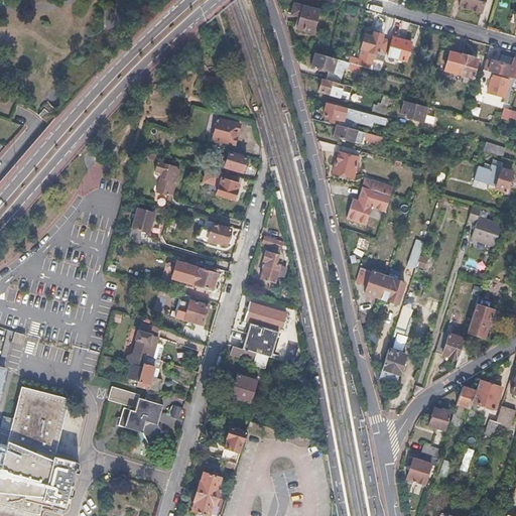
[(460,0),(458,8),(469,11),(480,15),(484,0),(460,0)]
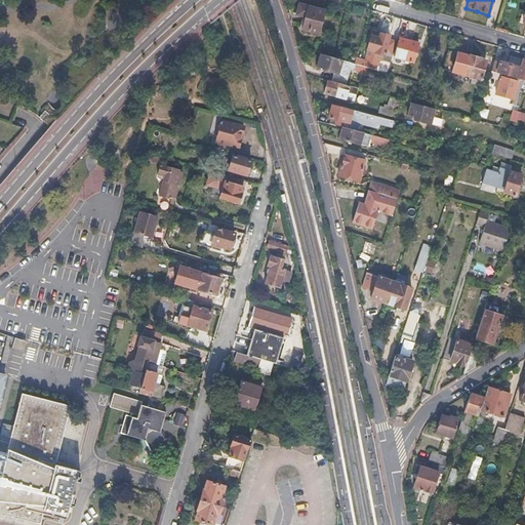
[(294,15),(305,18),(301,30),(316,35),(323,13),(297,5),(294,15)]
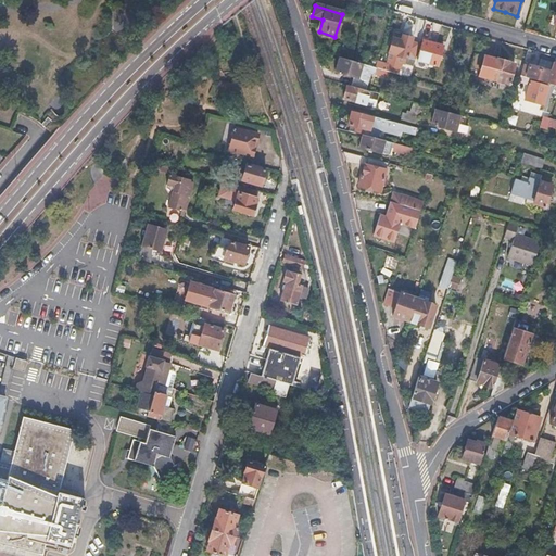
[(399,49),(390,47),(387,57),(406,62),(413,38),(407,36),(403,35),(399,49)]
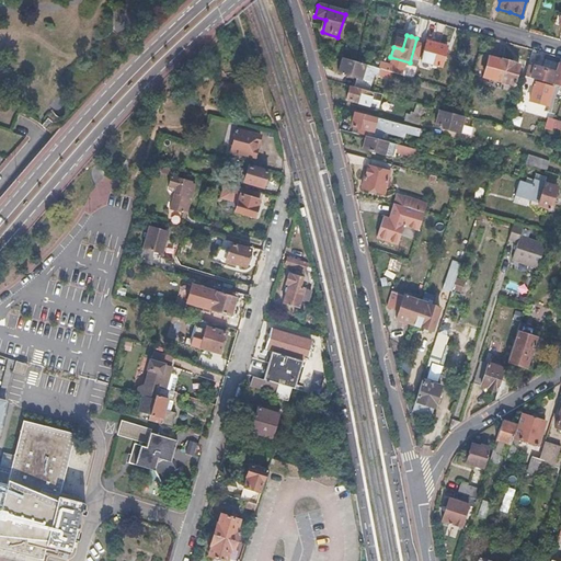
[(437,44),(427,41),(422,61),(442,68),(447,47),(437,44)]
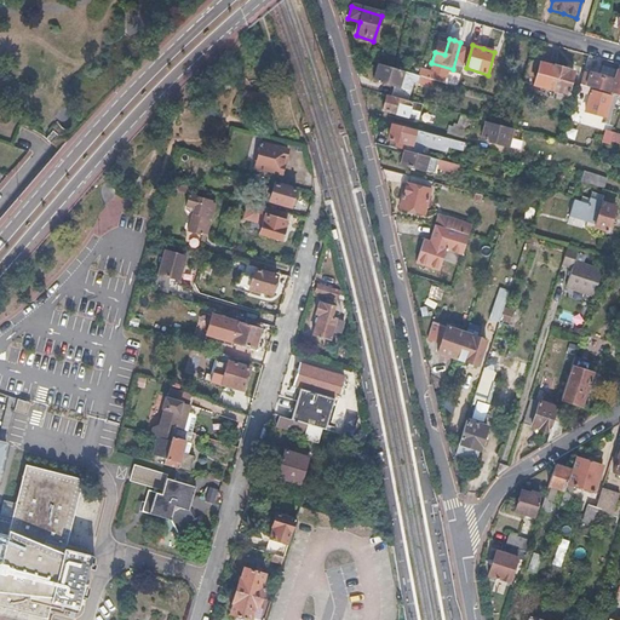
[(557,70),(540,64),(534,87),(568,97),(574,75),(557,70)]
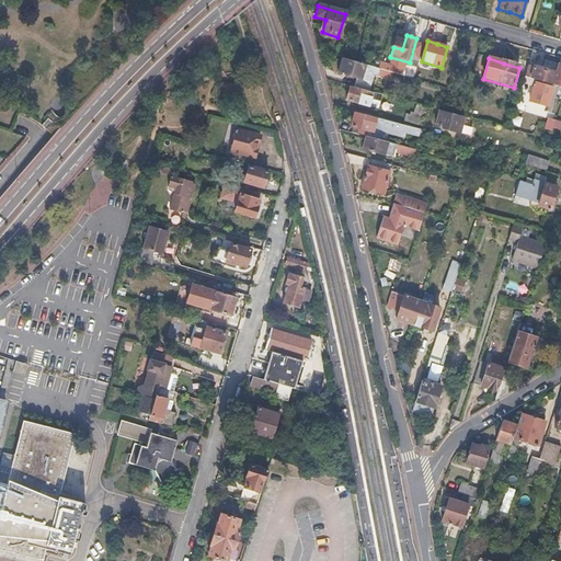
[(350,59),(345,75),(356,79),(354,88),(369,92),(375,73),(377,75),(376,76),(390,80),(392,72),(353,60),(350,59)]
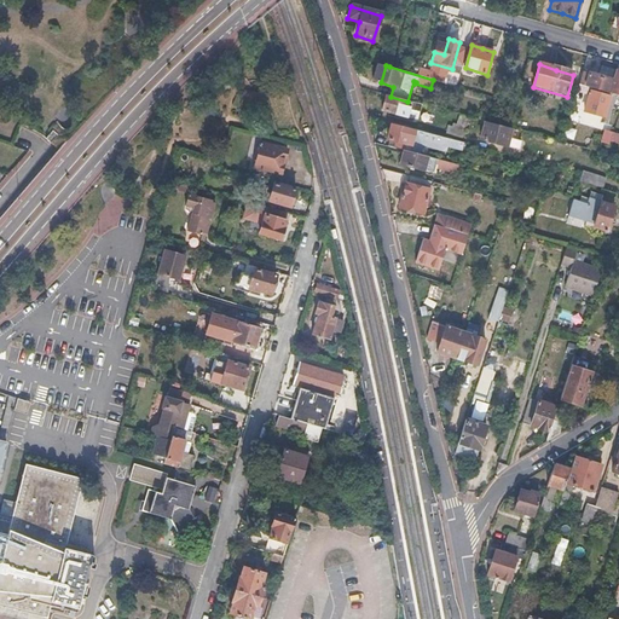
[(600,79),(589,75),(585,88),(594,91),(609,96),(613,82),(600,79)]
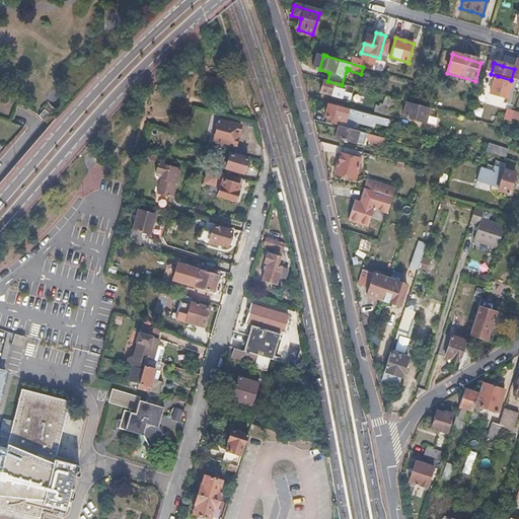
[(484,78),(495,81),(491,95),(508,99),(513,82),(497,78),(498,76),(491,74),(486,73),(484,78)]
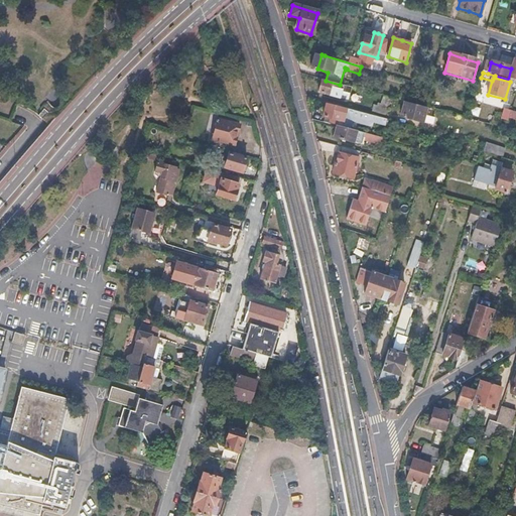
[(326,81),(323,80),(318,94),(340,100),(342,93),(351,95),(353,88),(340,85),(326,81)]
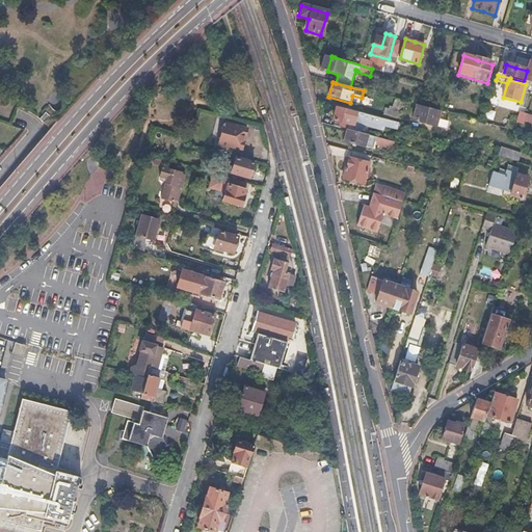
[(389,111),(384,110),(383,115),(400,120),(404,102),(397,100),(395,108),(390,107),(389,111)]
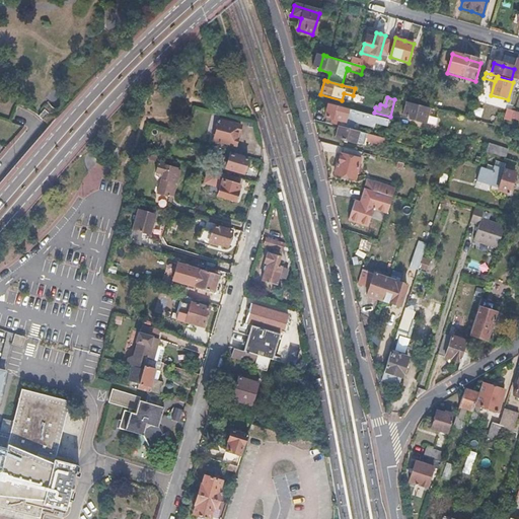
[(429,108),(409,103),(404,119),(427,125),(431,109),(429,108)]
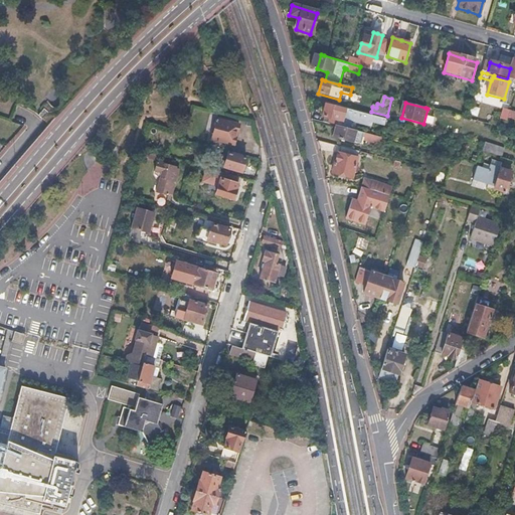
[(326,104),(322,117),(329,119),(328,125),(337,127),(348,130),(350,124),(371,130),(372,125),(375,117),(326,104)]
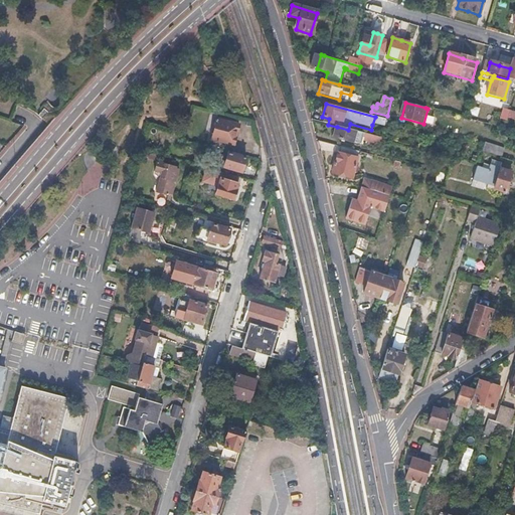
[(37,116),(44,121),(48,124),(53,118),(50,115),(43,109),(37,116)]
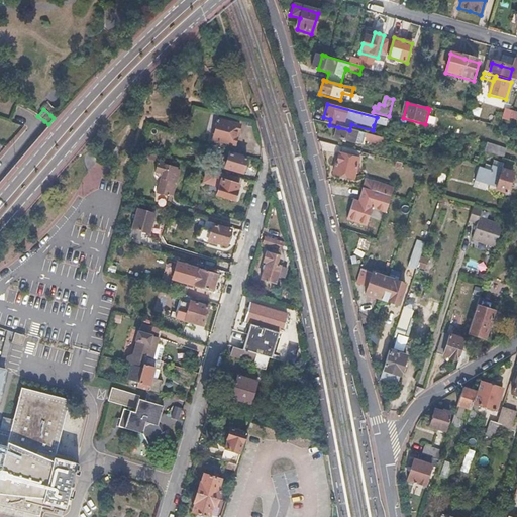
[(513,113),(505,110),(502,120),(510,122),(513,113)]
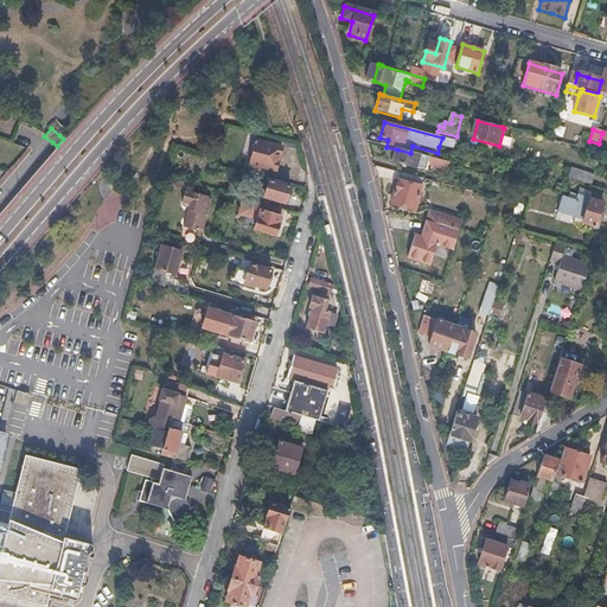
[(457,141),(442,138),(439,147),(453,152),(457,141)]
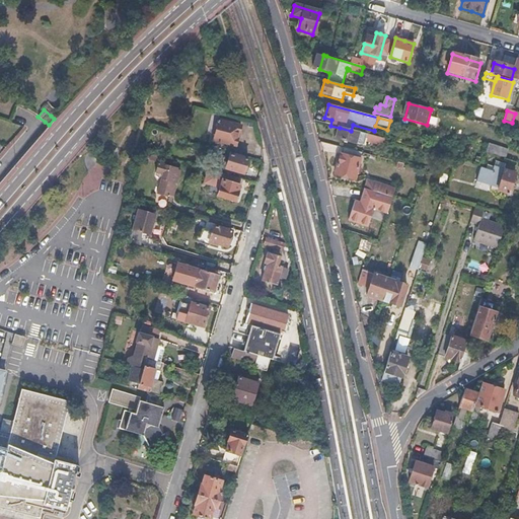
[(241,126),(218,121),(214,140),(236,145),(239,136),(241,126)]
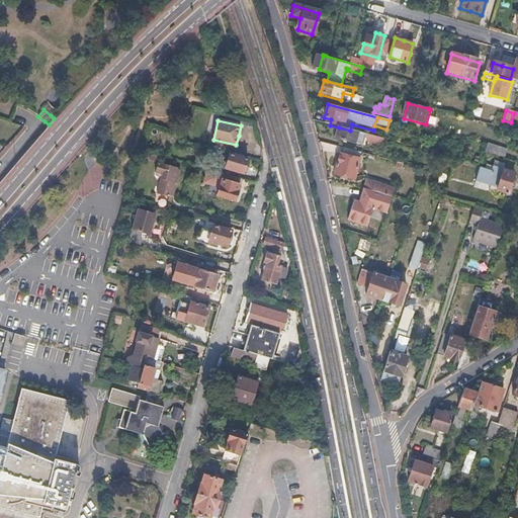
[(350,131),(339,127),(336,140),(363,147),(365,141),(383,146),(384,141),(350,131)]
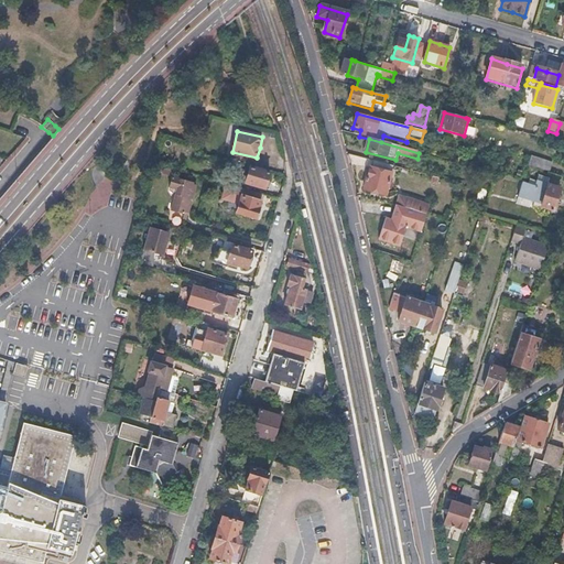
[(533,158),(533,159),(531,166),(552,173),(554,164),(533,158)]
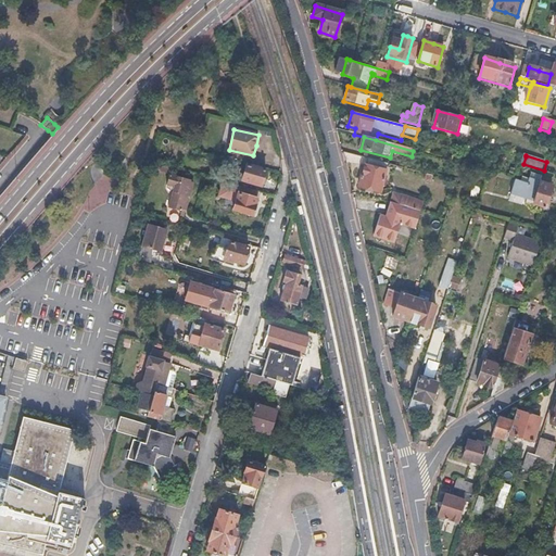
[(366,165),(365,165),(359,187),(381,192),(387,171),(386,171),(388,164),(368,160),(366,165)]
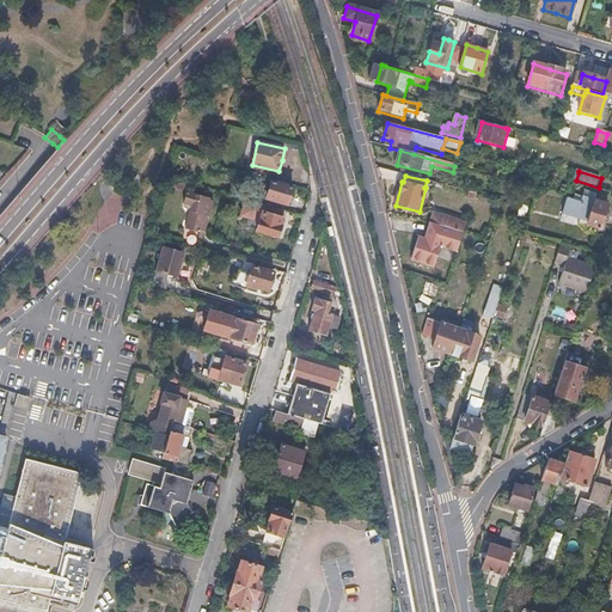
[(293,187),(270,181),(265,199),(287,204),(289,196),(293,187)]
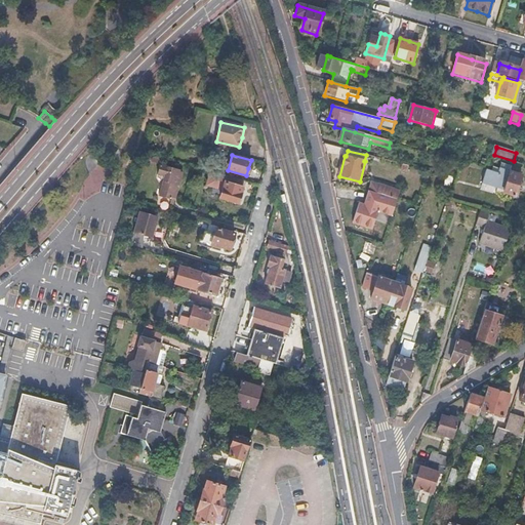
[(503,164),(501,169),(512,172),(513,167),(503,164)]
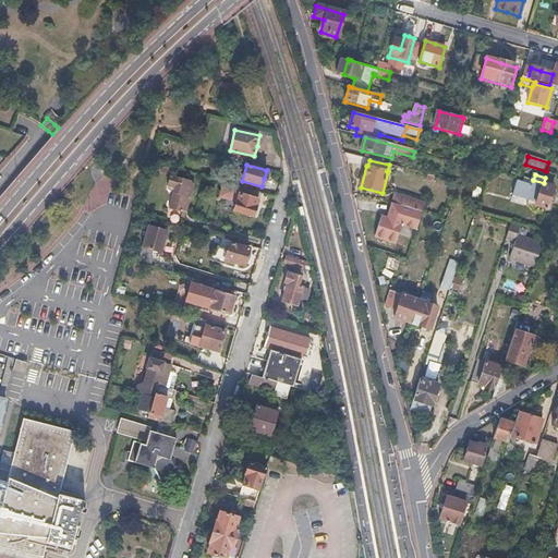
[(196,183),(172,177),(169,187),(177,190),(171,209),(187,214),(192,198),(196,183)]
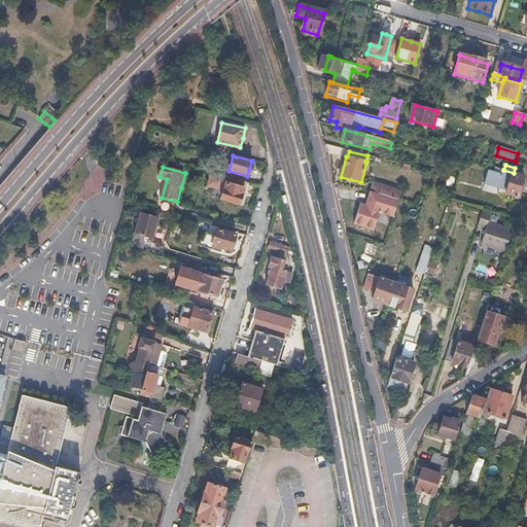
[(507,196),(519,199),(525,176),(514,173),(503,170),(502,175),(496,174),(490,172),(486,185),(498,189),(508,191),(507,196)]
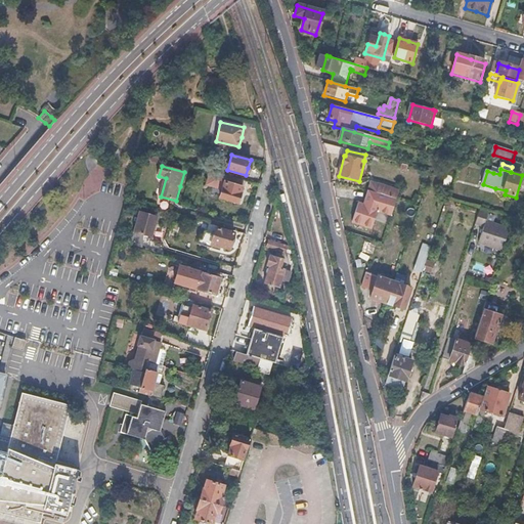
[(225,175),(209,170),(206,182),(222,187),(225,175)]
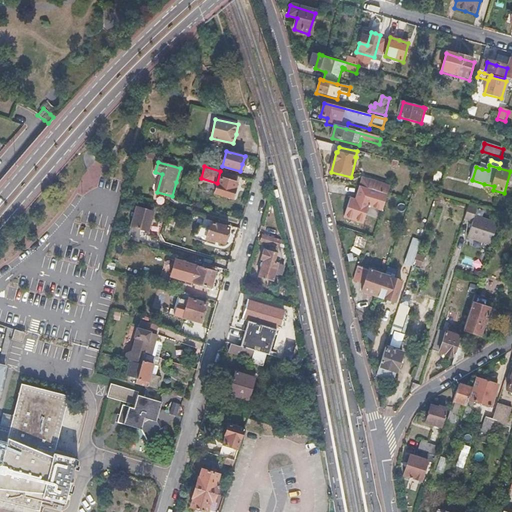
[(239,176),(220,171),(217,183),(214,192),(232,197),(236,187),(239,176)]
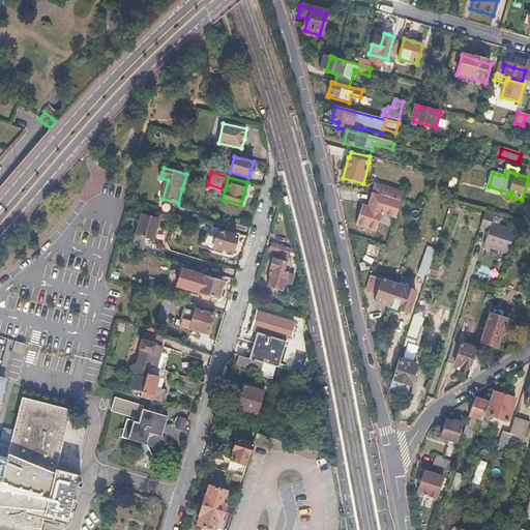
[(386,188),(376,186),(374,196),(400,204),(403,194),(386,188)]
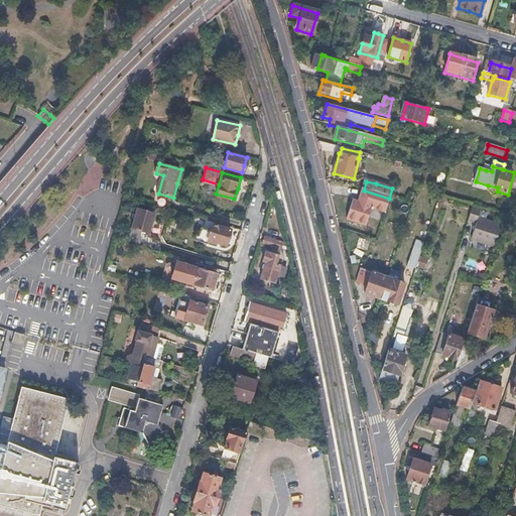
[(488,185),(476,181),(475,187),(486,190),(488,185)]
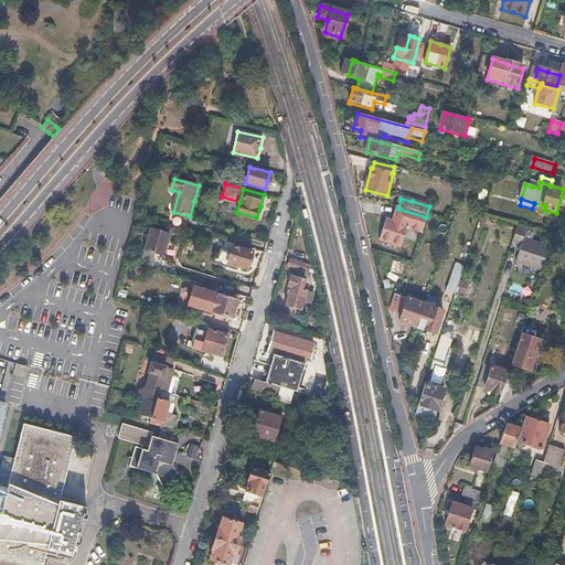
[(395,219),(386,216),(380,237),(402,244),(408,223),(423,227),(426,217),(398,209),(395,219)]
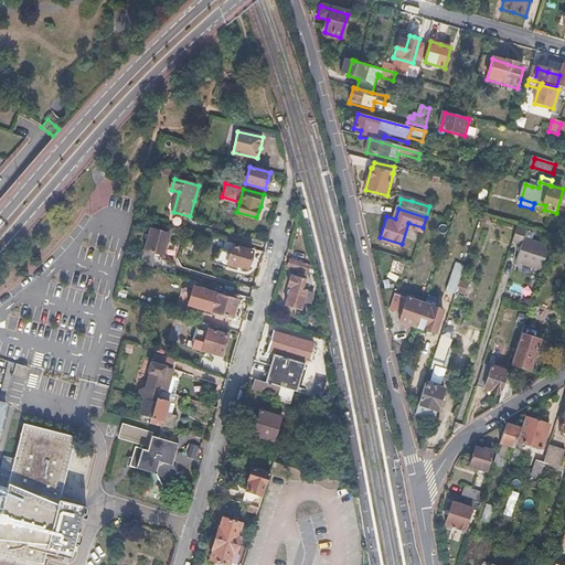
[(445,237),(447,222),(426,220),(424,234),(445,237)]
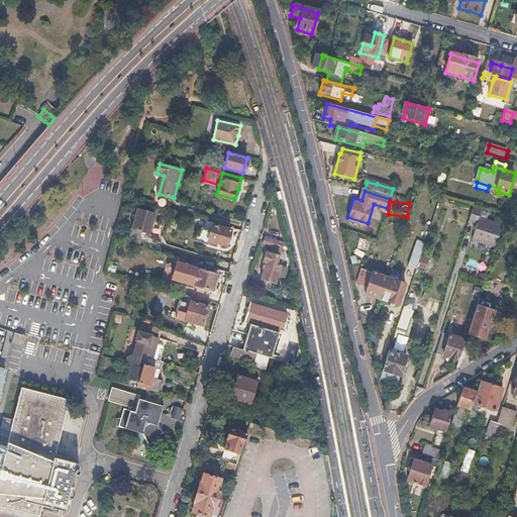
[(158,214),(137,208),(131,230),(150,235),(153,224),(158,214)]
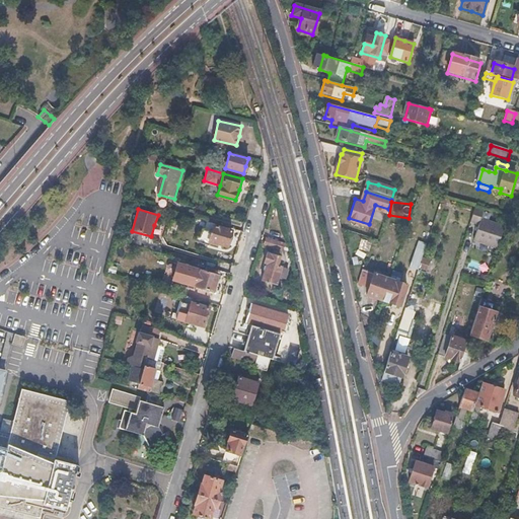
[(471,223),(480,226),(475,240),(498,248),(505,228),(483,220),(486,212),(476,209),(471,223)]
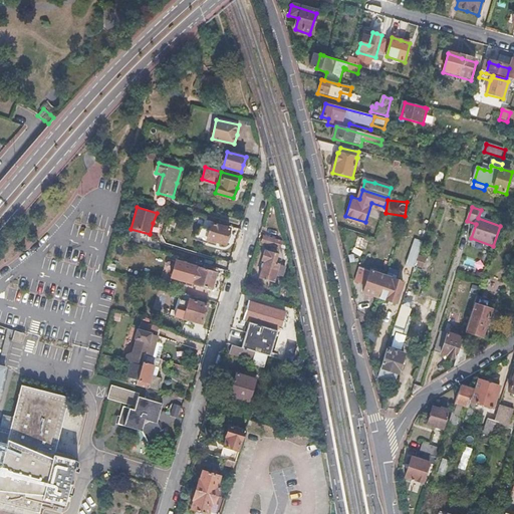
[(229,230),(210,224),(209,230),(199,227),(198,231),(195,230),(193,240),(205,243),(206,241),(214,243),(215,240),(225,243),(227,237),(229,230)]
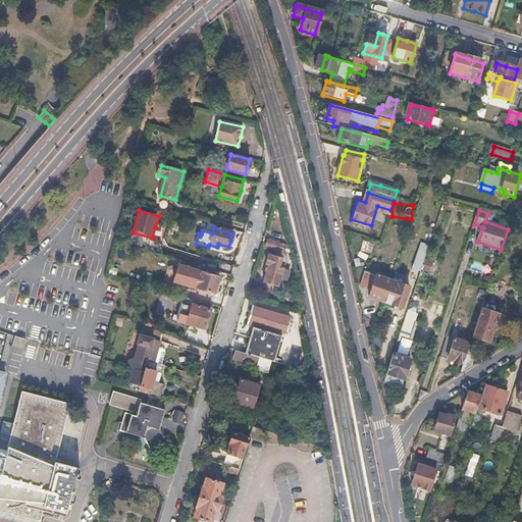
[(290,253),(288,245),(267,238),(265,245),(290,253)]
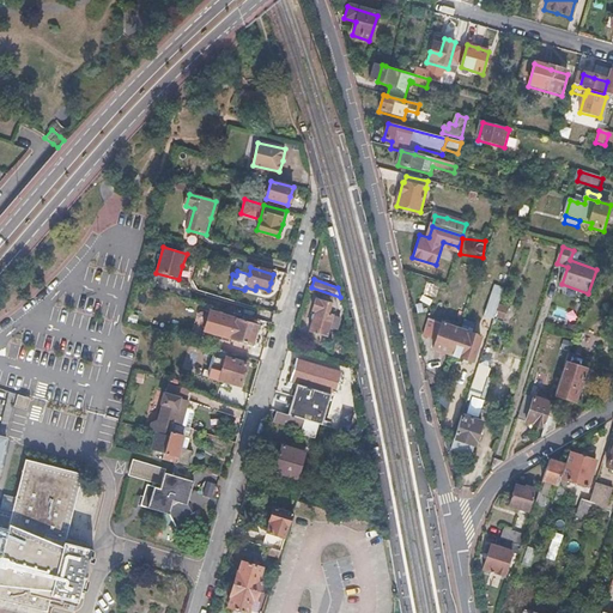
[(505,287),(495,284),(485,315),(495,317),(496,315),(499,302),(505,287)]
